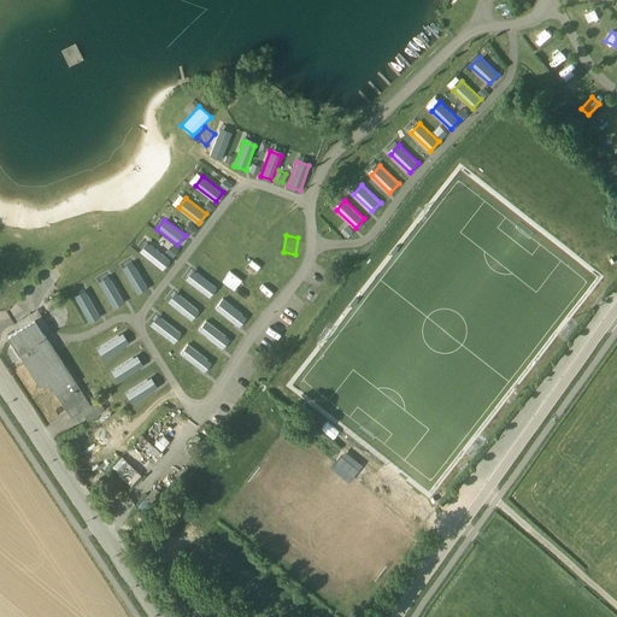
[(144,253),(164,269),(171,259),(151,244),(144,253)]
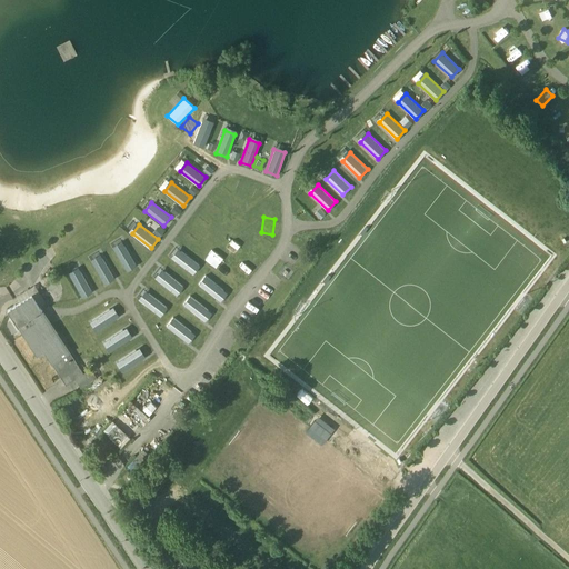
[(115,249),(127,269),(137,263),(125,243),(115,249)]
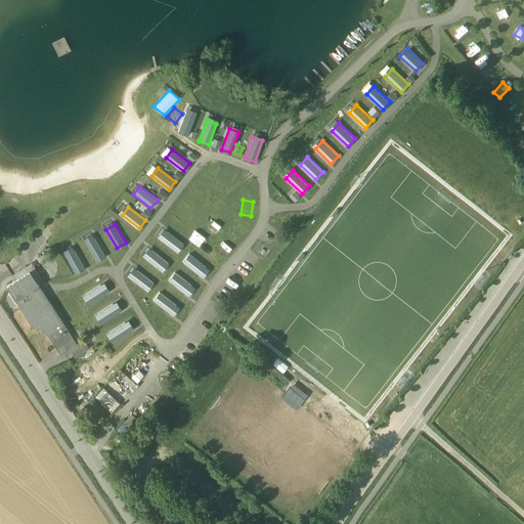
[(158,236),(175,251),(181,242),(164,228),(158,236)]
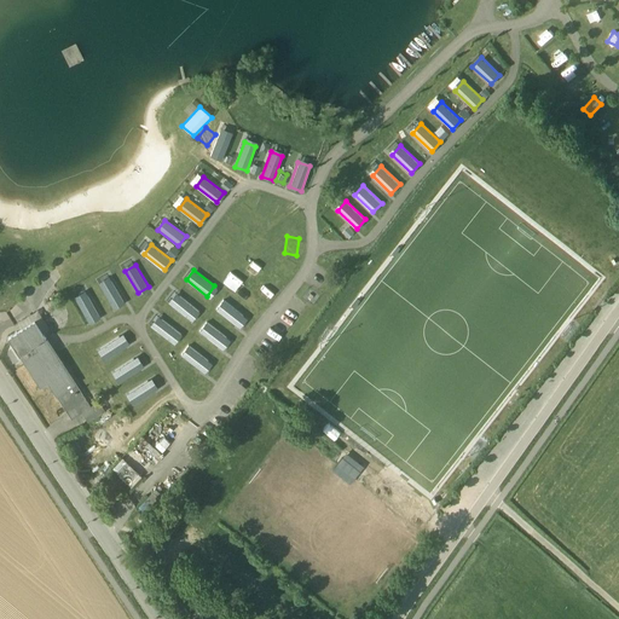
[(100,284),(114,307),(125,301),(111,278),(100,284)]
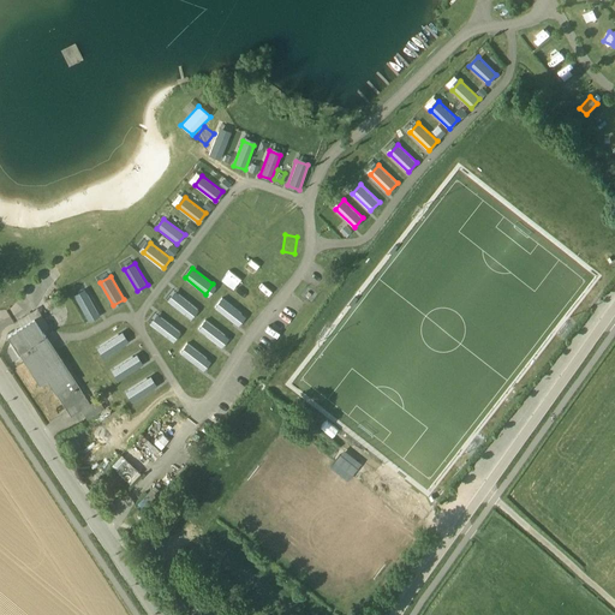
[(248,284),(240,293),(250,302),(258,291),(248,284)]
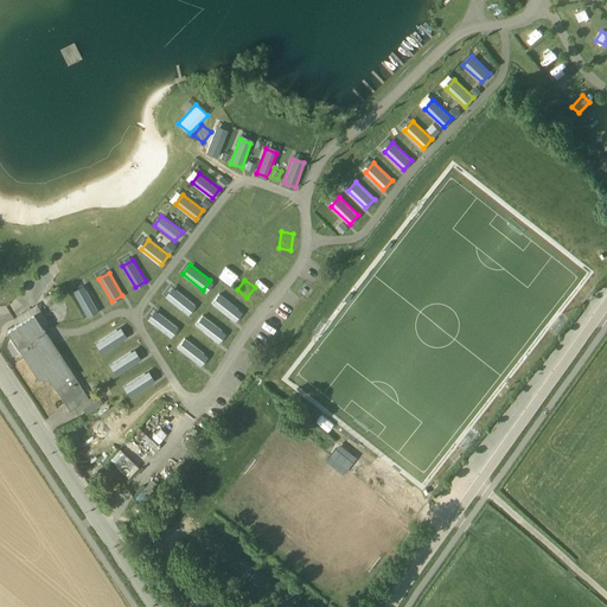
[(164,295),(184,311),(191,300),(171,285),(164,295)]
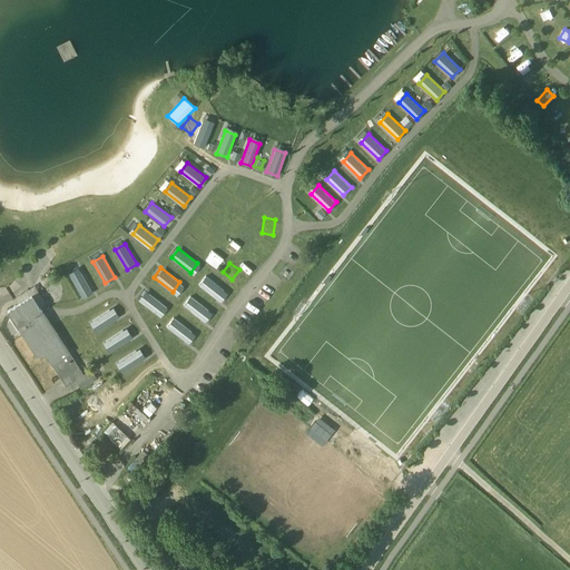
[(70,275),(82,296),(92,291),(80,269),(70,275)]
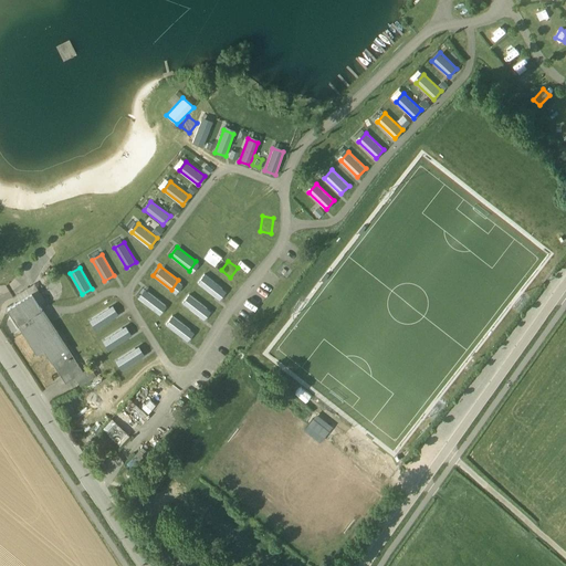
[(197,282),(217,296),(223,287),(205,273),(197,282)]
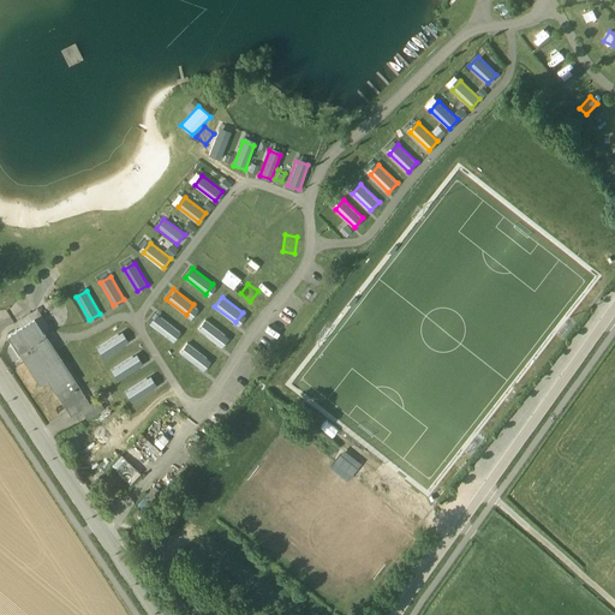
[(148,323),(169,339),(177,328),(156,312),(148,323)]
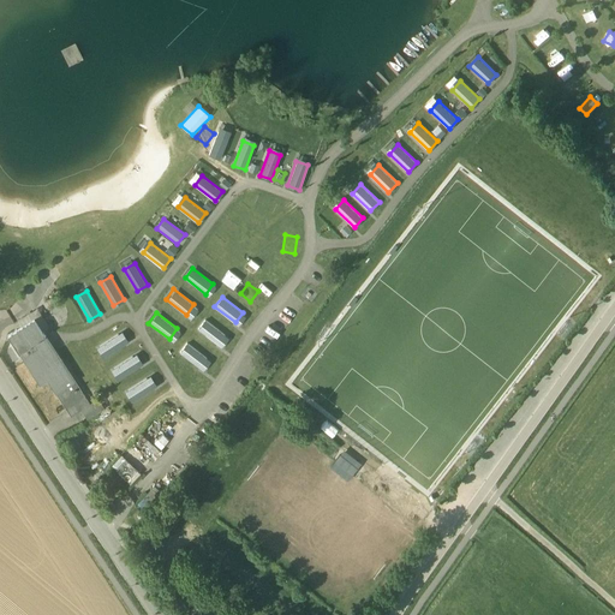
[(34,317),(7,334),(18,352),(27,346),(31,356),(39,352),(33,342),(45,334),(34,317)]
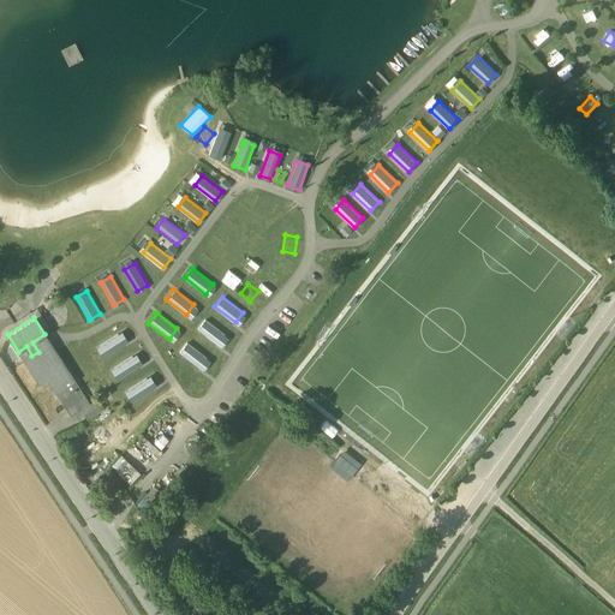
[(197,329),(218,345),(226,335),(204,320),(197,329)]
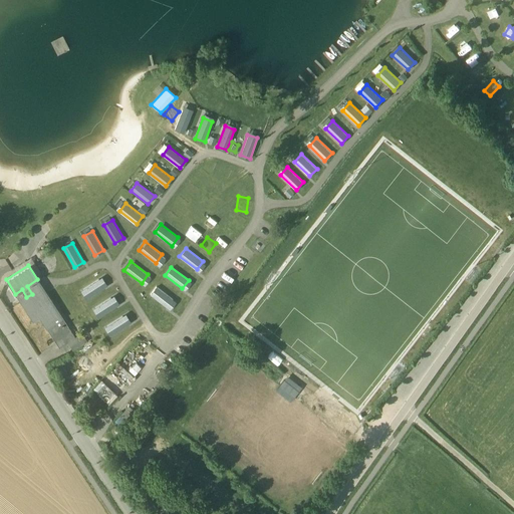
[(90,297),(109,286),(103,277),(85,289),(90,297)]
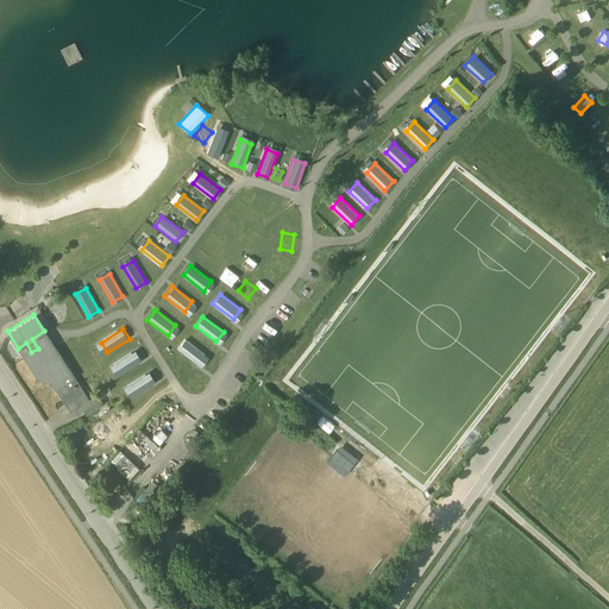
[(80,385),(44,331),(32,339),(38,349),(31,352),(26,343),(18,349),(39,381),(46,376),(64,403),(83,391),(80,385)]
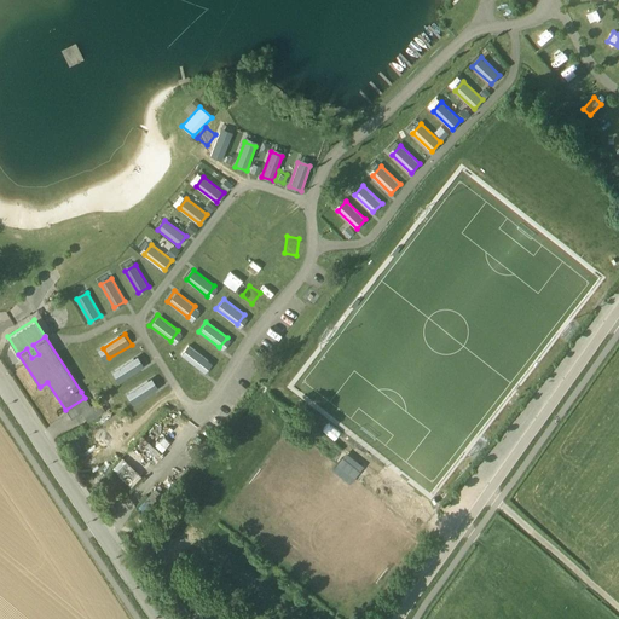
[(180,354),(201,370),(208,360),(187,345),(180,354)]
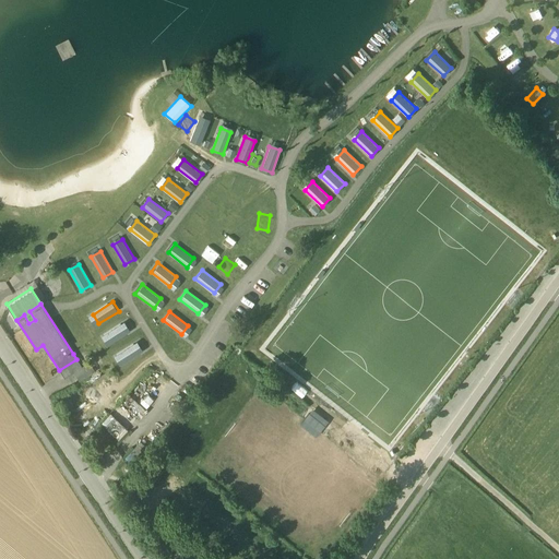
[(111,344),(131,331),(126,321),(106,334),(111,344)]
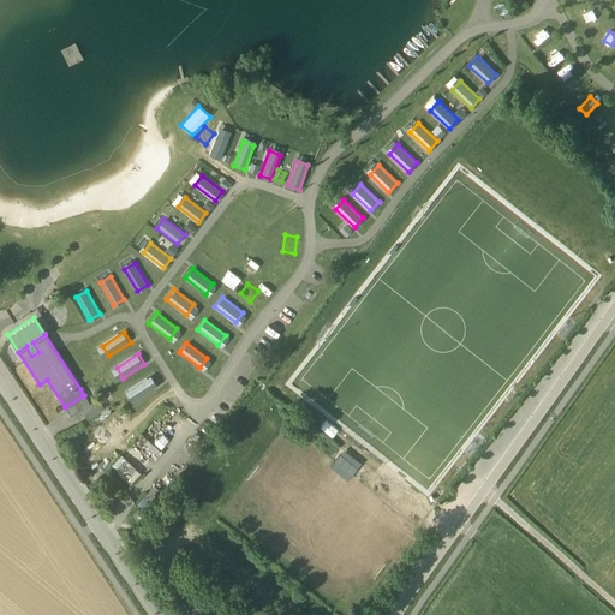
[(137,399),(160,386),(153,375),(131,389),(137,399)]
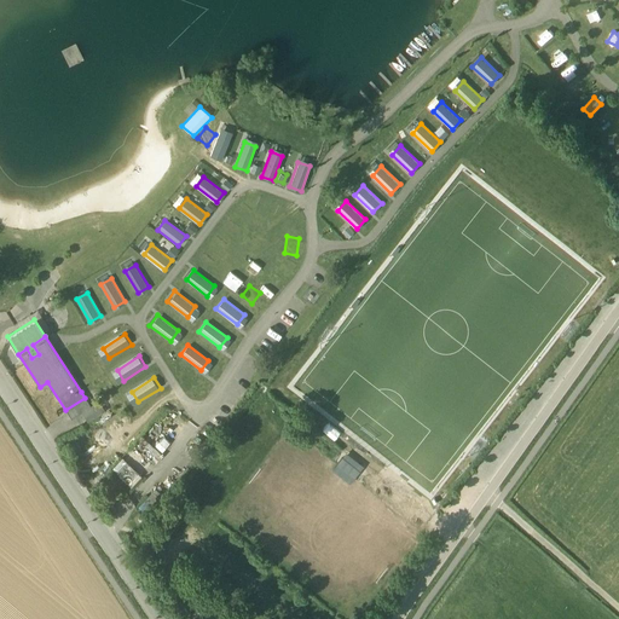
[(85,398),(65,410),(71,418),(90,406),(85,398)]
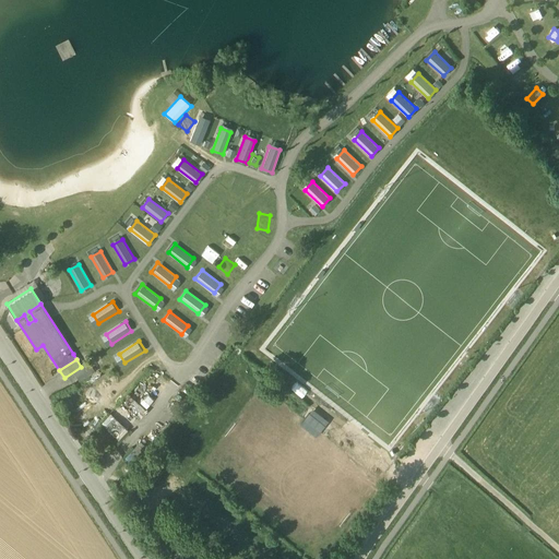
[(143,385),(149,389),(154,380),(147,377),(143,385)]
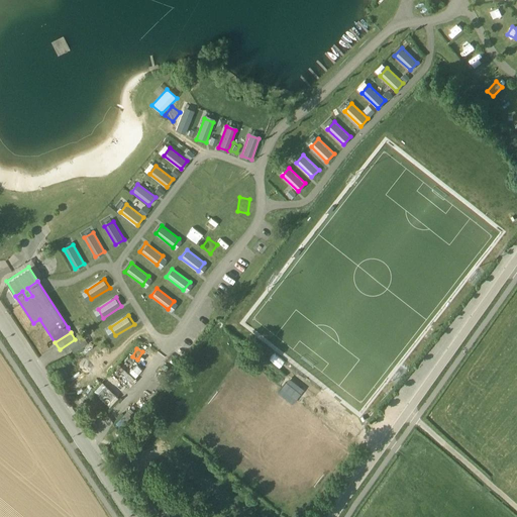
[(362,413),(367,417),(374,409),(369,405),(362,413)]
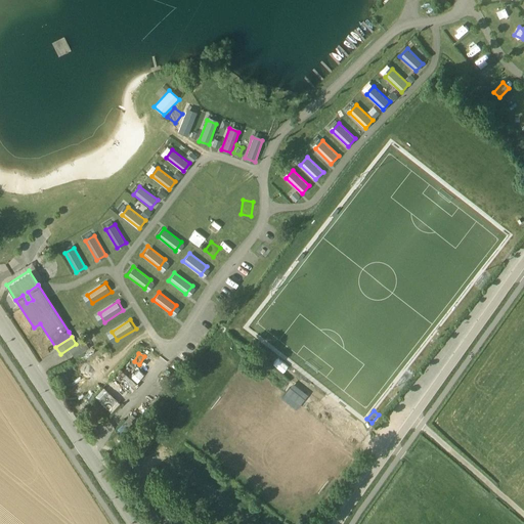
[(125,471),(130,477),(135,473),(130,467),(125,471)]
